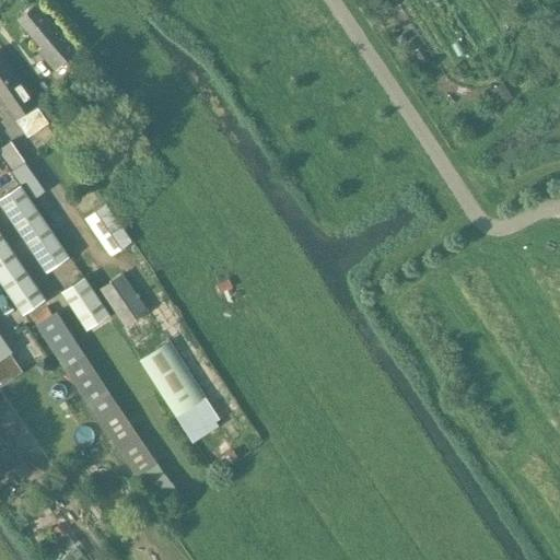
[(55,70),(77,50),(35,2),(18,19),(41,46),(37,49),(55,70)]
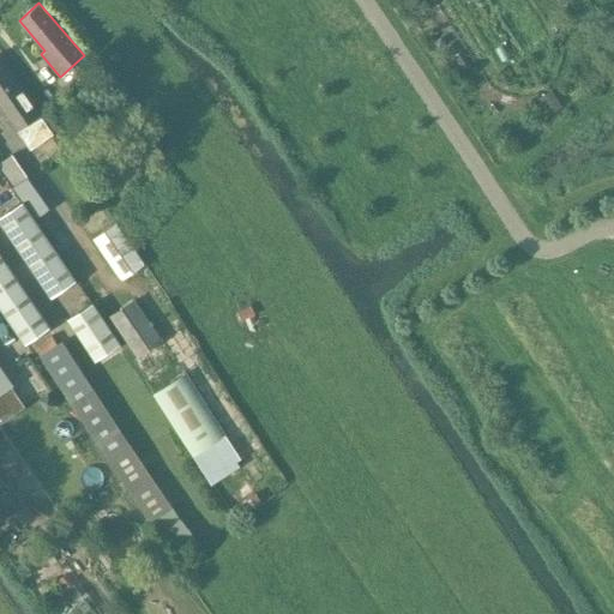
[(465,56),(459,60),(464,67),(470,62),(465,56)]
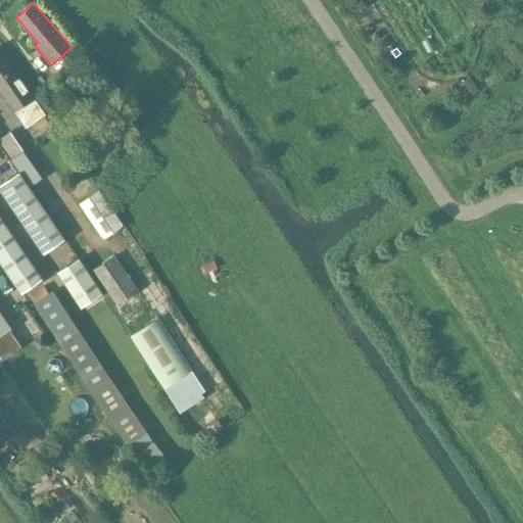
[(7,55),(0,59),(0,89),(4,97),(0,99),(0,104),(20,135),(47,116),(7,55)]
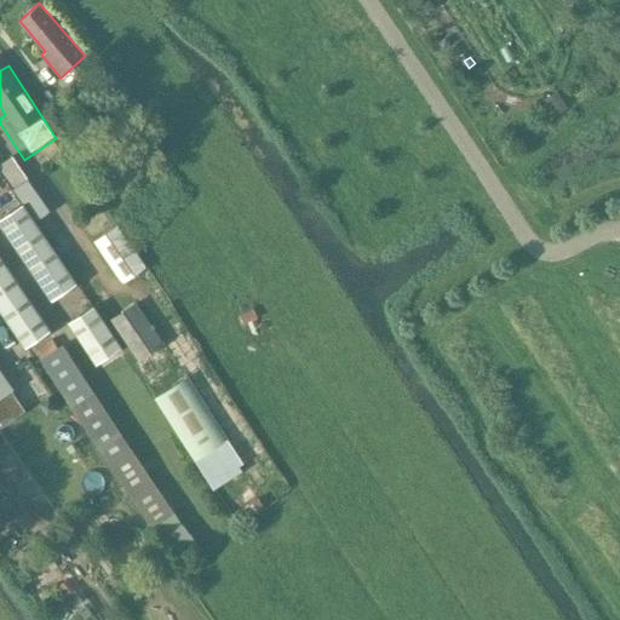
[(555,95),(545,101),(554,114),(563,108),(555,95)]
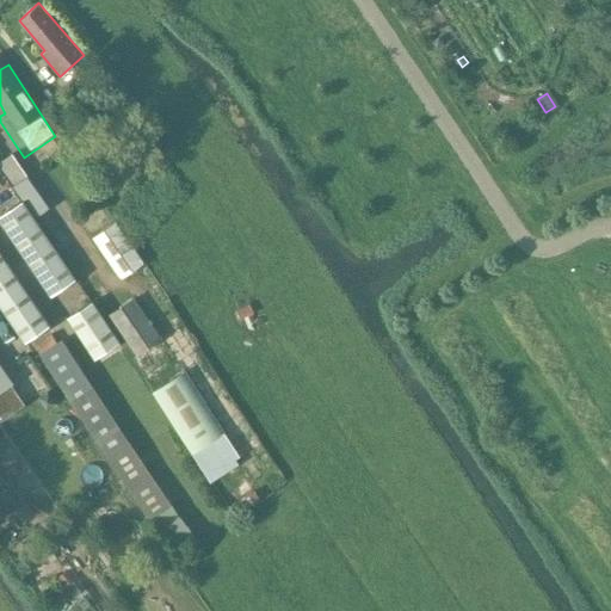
[(49,208),(12,154),(0,162),(0,167),(13,187),(14,187),(35,217),(49,208)]
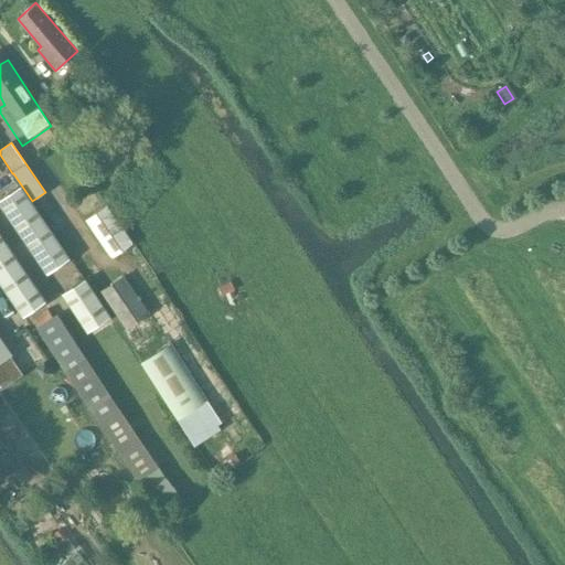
[(20,185),(0,199),(0,203),(48,274),(70,259),(20,185)]
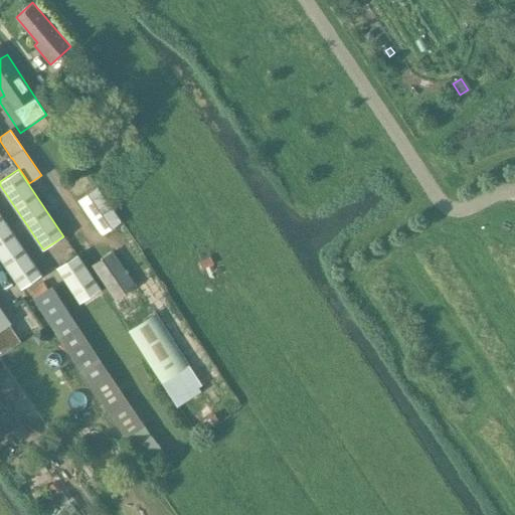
[(98,187),(77,201),(103,235),(122,221),(98,187)]
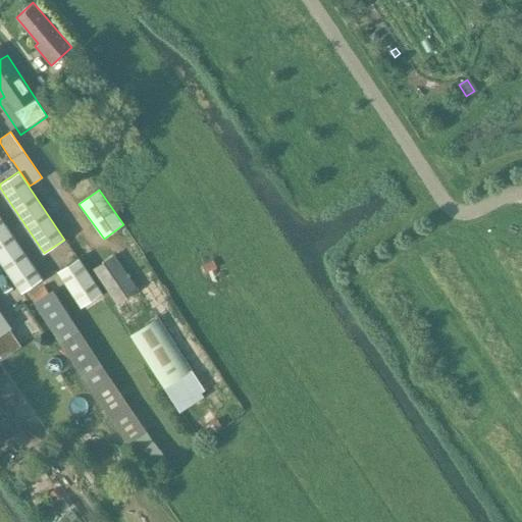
[(0,260),(21,293),(42,279),(0,217),(0,260)]
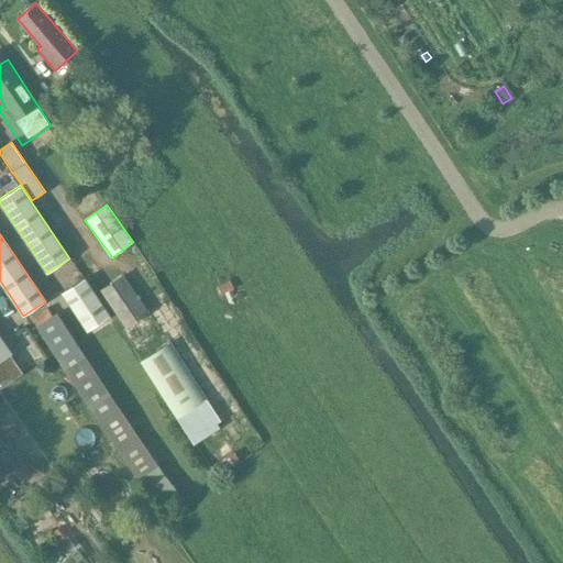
[(100,290),(125,328),(148,312),(123,275),(100,290)]
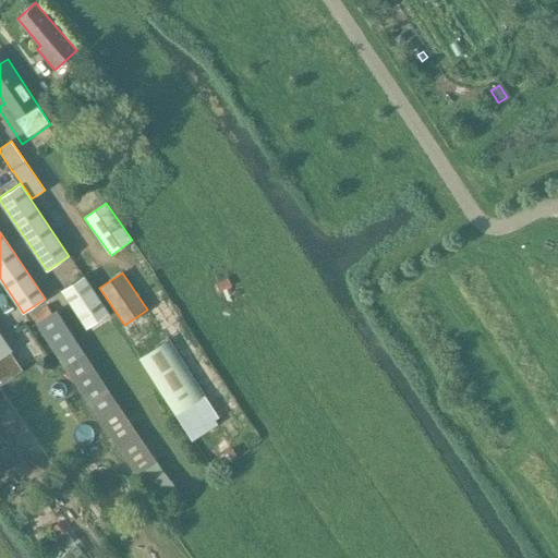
[(61,290),(87,328),(109,313),(83,276),(61,290)]
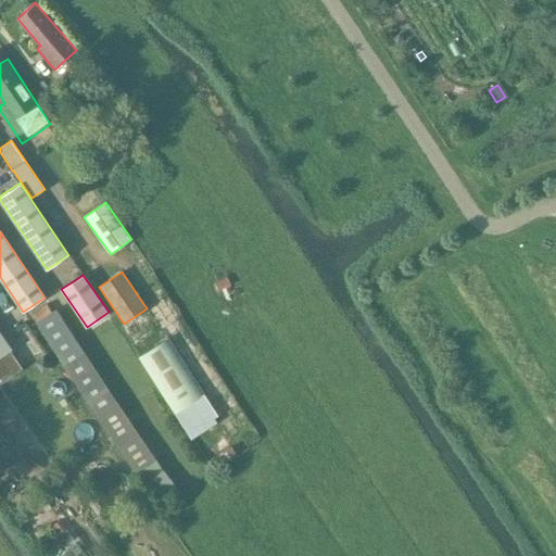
[(47,304),(32,315),(37,324),(52,313),(47,304)]
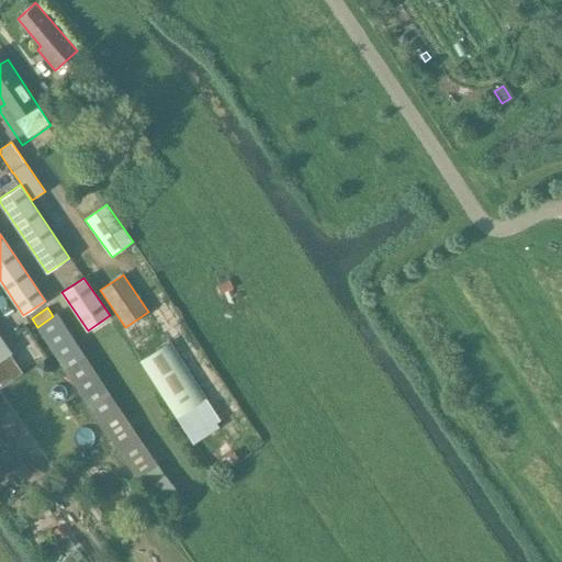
[(37,327),(35,328),(107,433),(128,417),(57,313),(53,316),(37,327)]
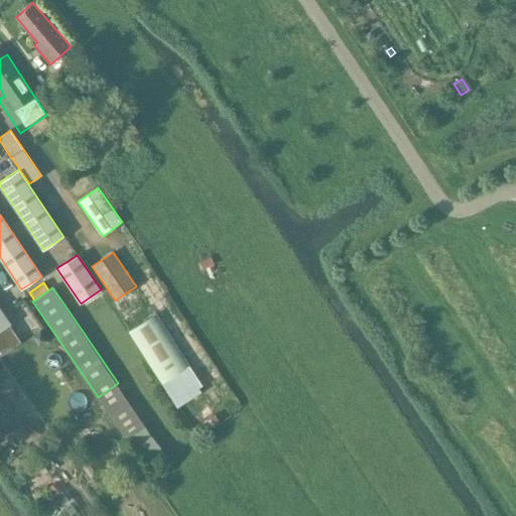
[(156,313),(129,332),(161,383),(188,366),(156,313)]
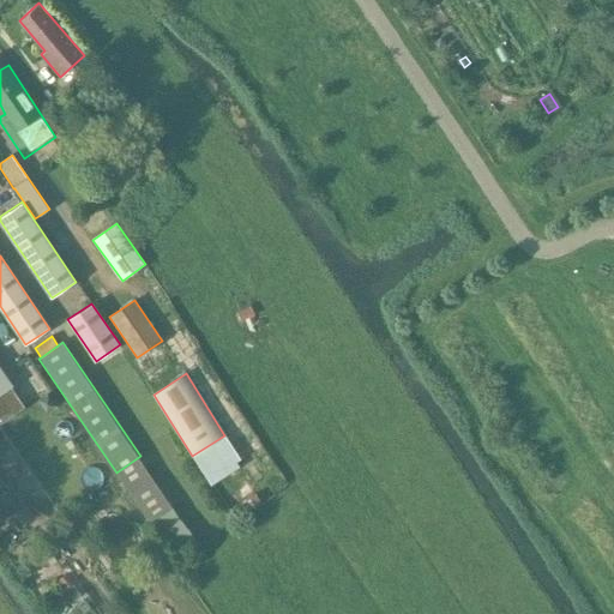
[(30,566),(24,570),(28,576),(34,572),(30,566)]
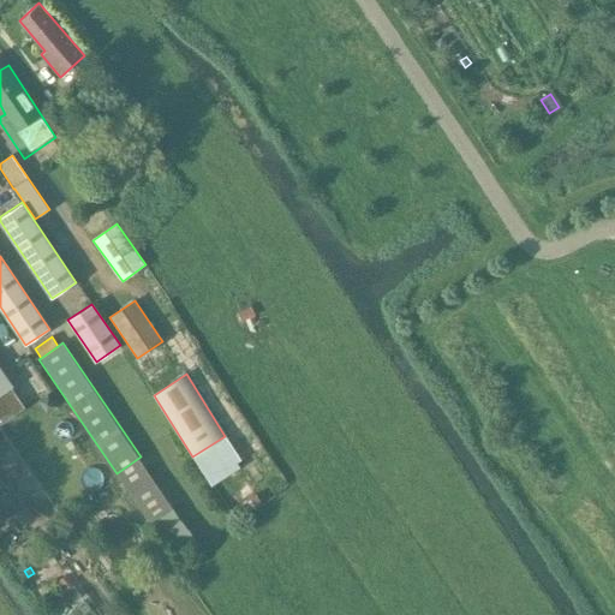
[(67,575),(59,580),(65,589),(72,584),(67,575)]
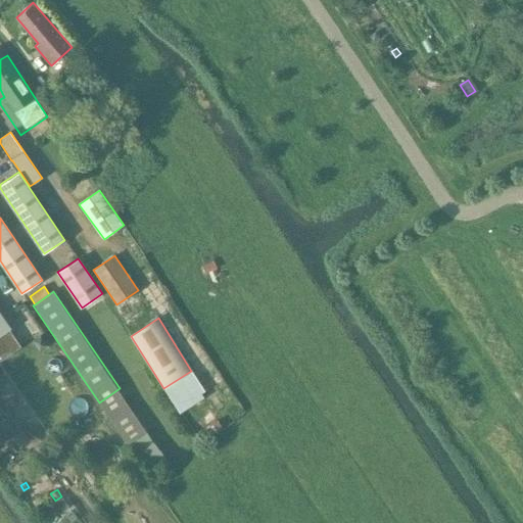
[(38,497),(33,501),(36,507),(42,503),(38,497)]
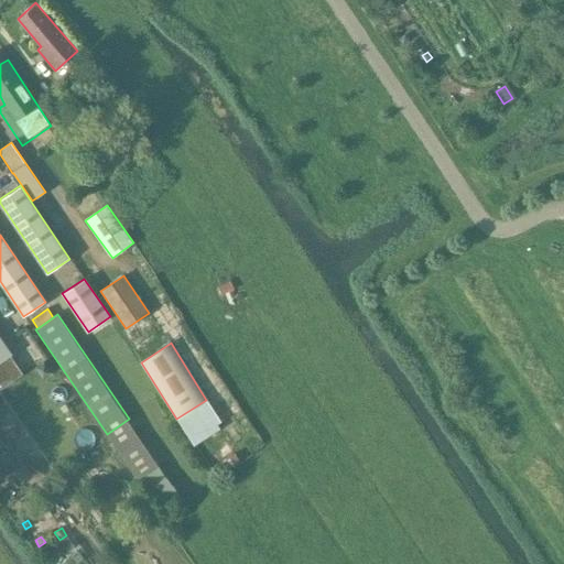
[(57,541),(43,551),(51,562),(65,552),(58,541),(57,541)]
